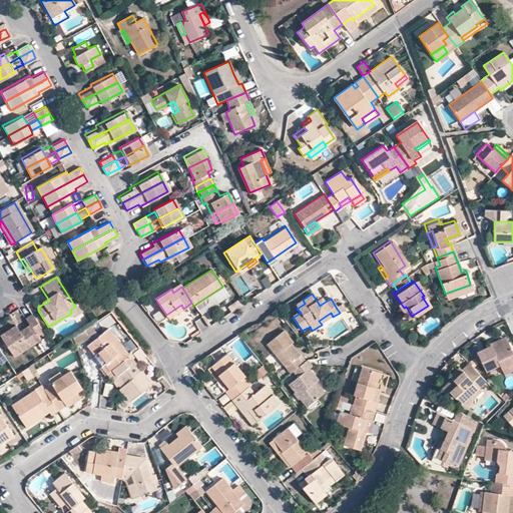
[(305,304),(303,300),(295,305),(297,309),(305,304)]
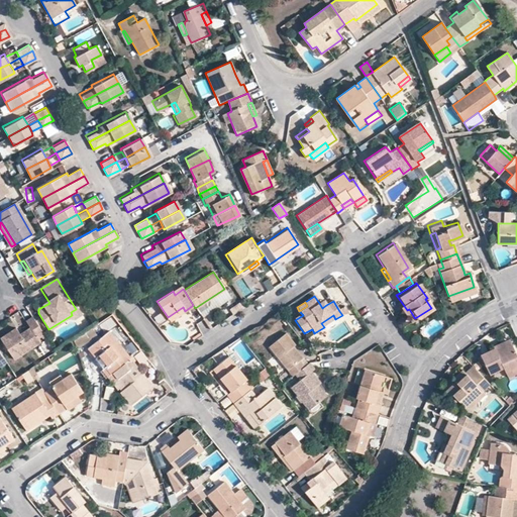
[(402,303),(398,305),(408,321),(414,317),(409,309),(407,310),(402,303)]
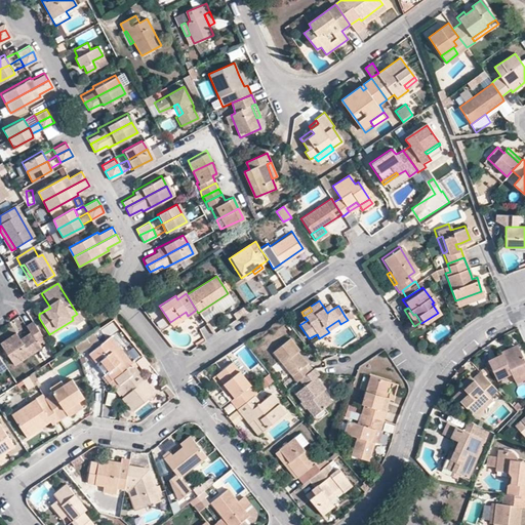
[(188,316),(186,312),(170,322),(172,325),(188,316)]
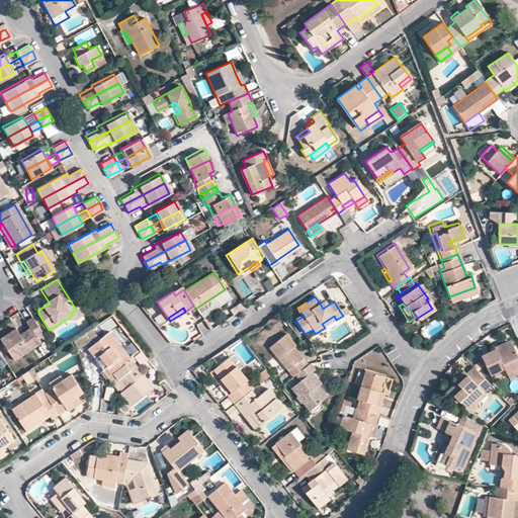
[(346,317),(350,315),(346,309),(340,312),(343,316),(346,317)]
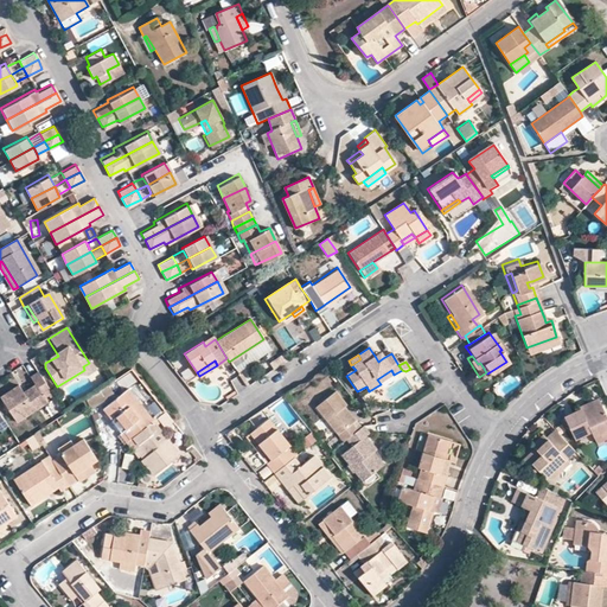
[(81,378),(85,376),(94,371),(89,363),(83,366),(84,370),(57,387),(59,391),(81,378)]
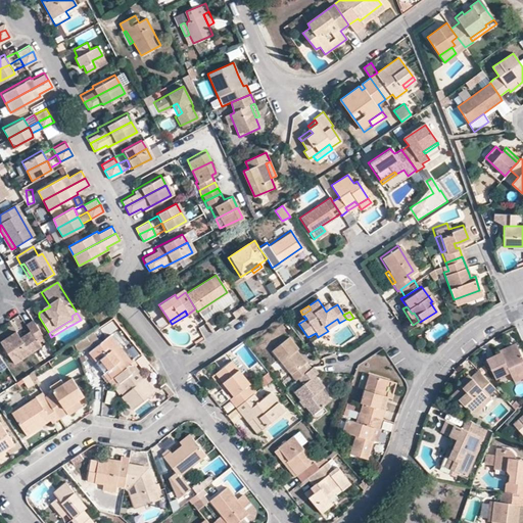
[(339,323),(337,319),(325,327),(328,331),(339,323)]
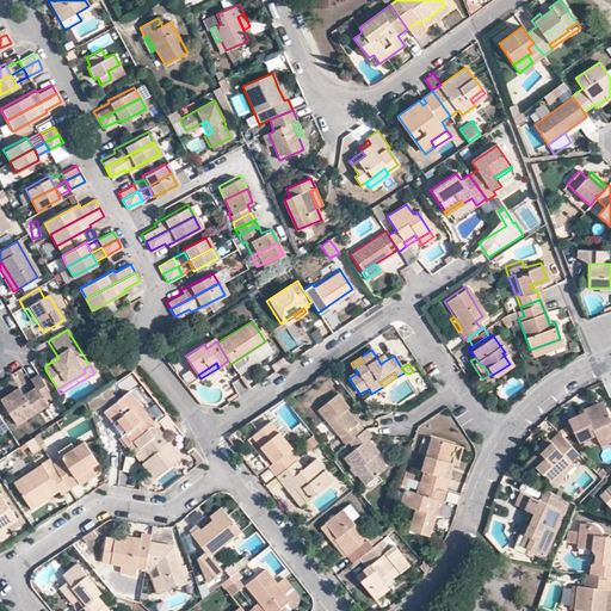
[(17,388),(0,399),(17,425),(47,406),(43,400),(50,395),(36,375),(29,380),(34,387),(24,393),(26,396),(24,399),(20,395),(17,388)]
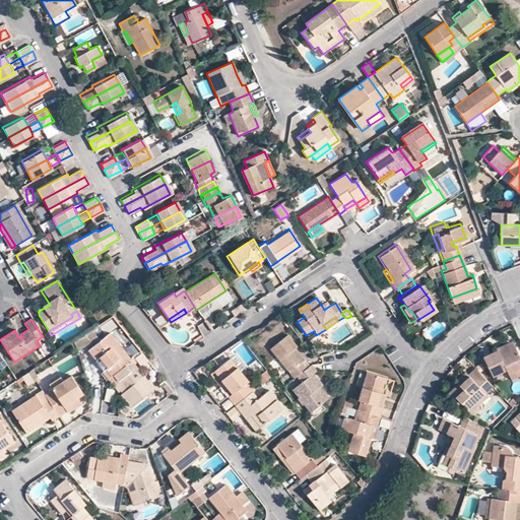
[(205,322),(199,326),(204,334),(210,330),(205,322)]
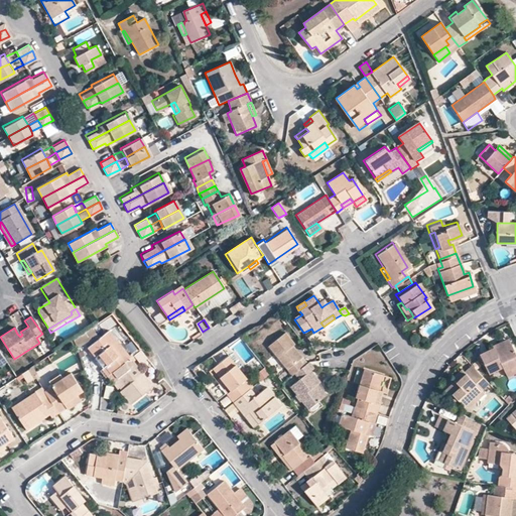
[(107,375),(111,372),(128,357),(108,331),(88,347),(95,356),(97,354),(105,365),(102,367),(107,375)]
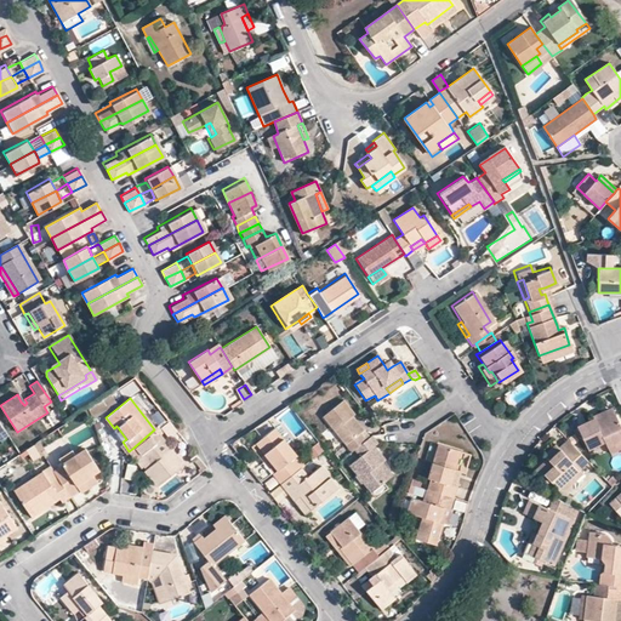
[(341,399),(320,416),(348,450),(352,448),(364,438),(358,431),(360,429),(349,415),(352,414),(341,399)]
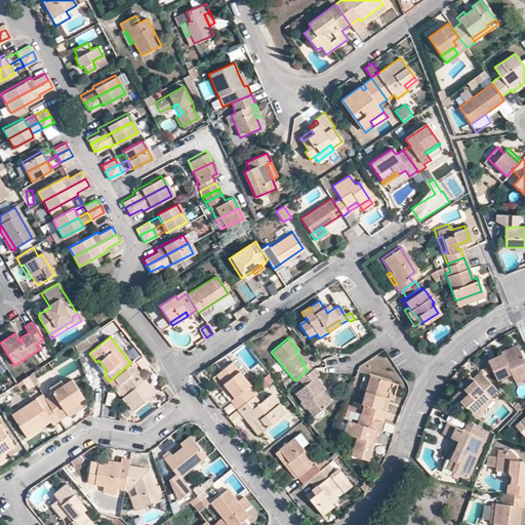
[(498,353),(499,355),(517,347),(515,344),(498,352),(498,353)]
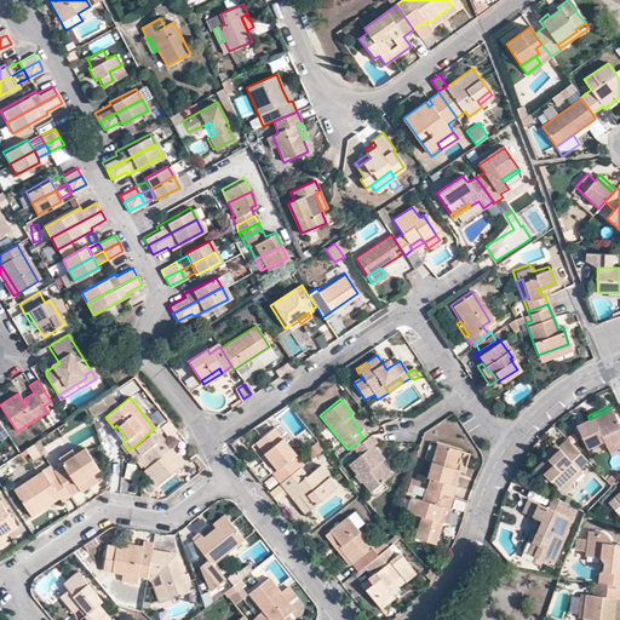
[(619,435),(619,430),(610,409),(590,419),(589,417),(573,424),(586,448),(601,441),(603,443),(619,435)]
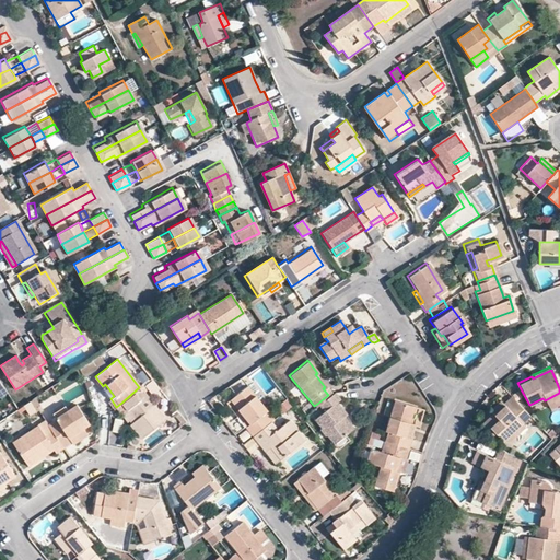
[(103,386),(100,388),(109,399),(111,398),(114,396),(105,384),(103,386)]
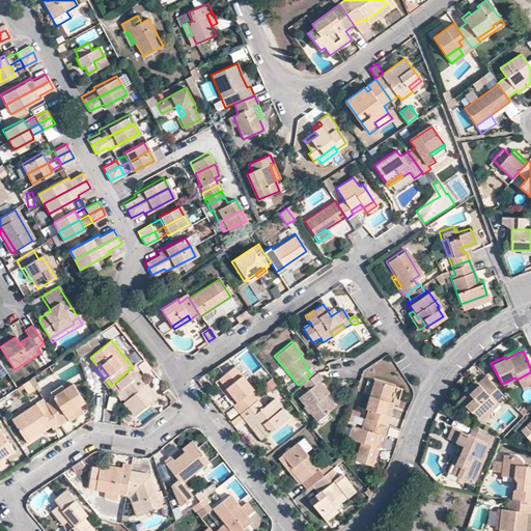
[(224,387),(228,392),(234,401),(230,404),(238,413),(255,399),(259,395),(233,364),(217,378),(224,387)]
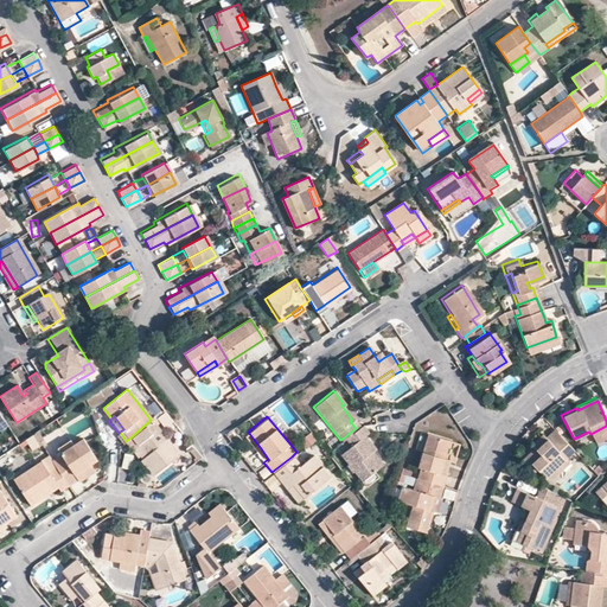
[(151,475),(170,460),(158,445),(166,439),(151,420),(131,438),(144,454),(140,458),(138,460),(151,475)]
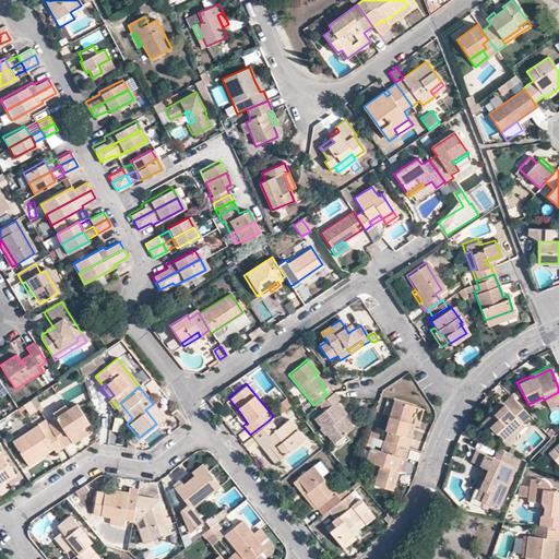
[(321,409),(312,417),(331,442),(347,429),(339,418),(341,415),(344,413),(334,401),(337,397),(332,390),(328,394),(317,403),(321,409)]
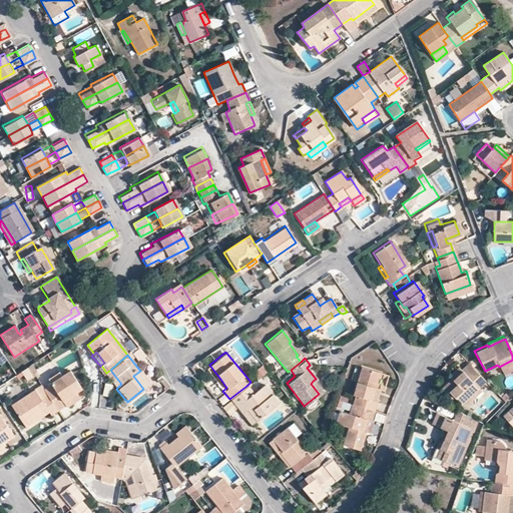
[(450,375),(442,383),(453,395),(459,402),(464,403),(474,394),(471,391),(476,386),(484,379),(466,361),(459,367),(460,369),(451,377),(450,375)]
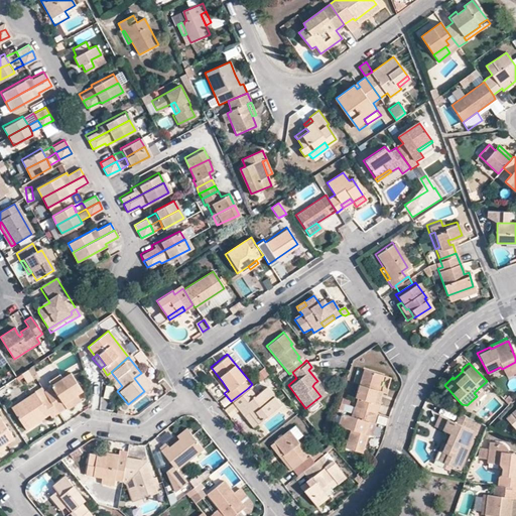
[(379,372),(361,367),(353,395),(355,395),(353,405),(374,411),(378,400),(375,400),(371,399),(375,387),(379,372)]
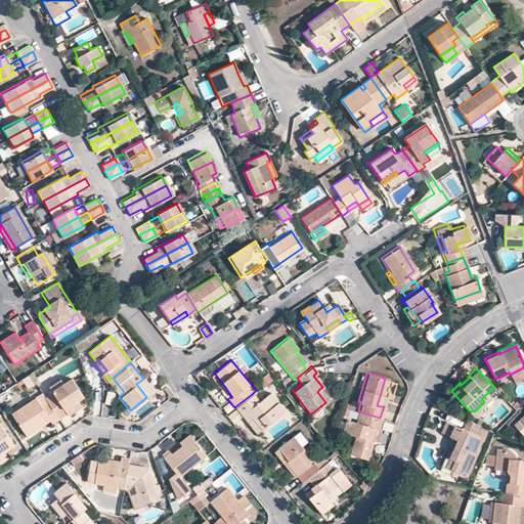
[(35,374),(23,379),(28,389),(39,384),(35,374)]
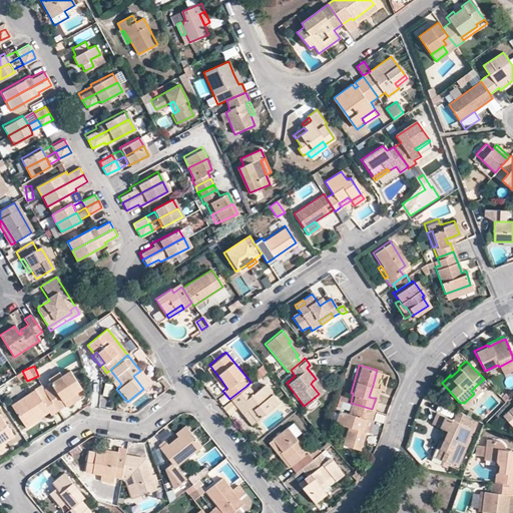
[(249,377),(254,384),(270,373),(265,366),(249,377)]
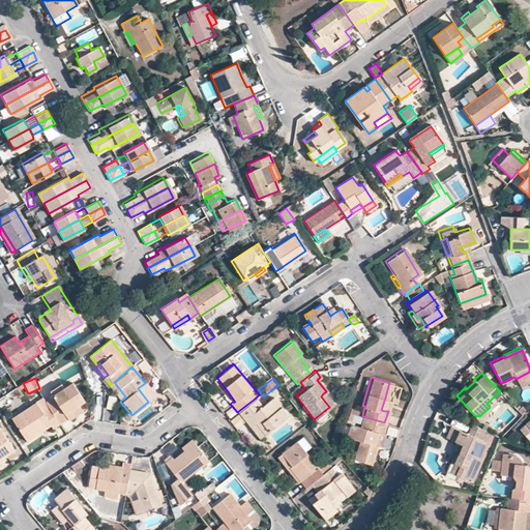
[(465,387),(466,389),(475,381),(474,379),(472,378),(463,386),(465,387)]
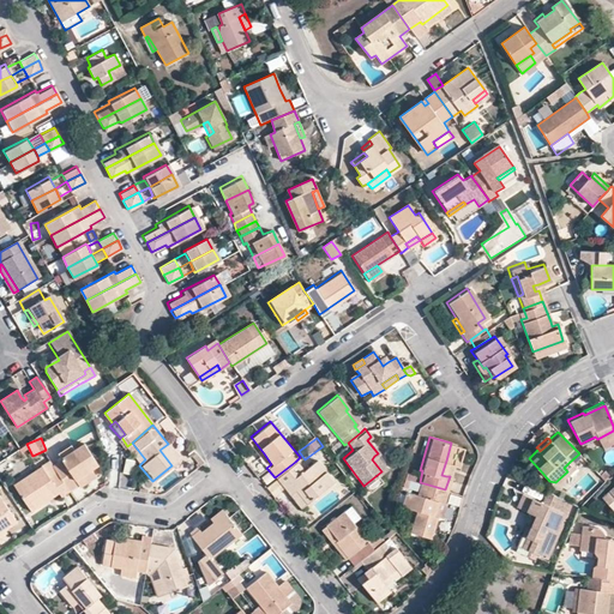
[(127,446),(126,447),(137,461),(139,459),(142,463),(145,459),(132,443),(127,446)]
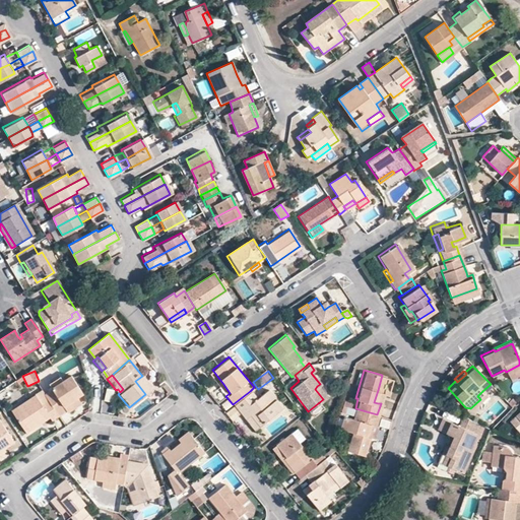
[(145,394),(152,389),(142,376),(135,381),(145,394)]
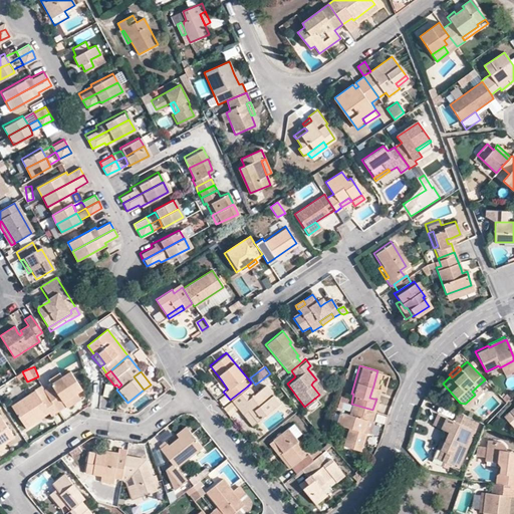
[(60,374),(49,381),(53,387),(47,392),(50,396),(60,411),(67,407),(64,403),(77,395),(83,390),(72,373),(63,378),(60,374)]
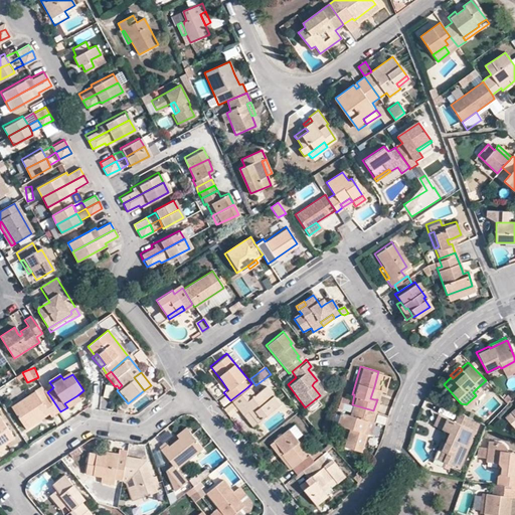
[(314,382),(312,385),(320,395),(323,393),(314,382)]
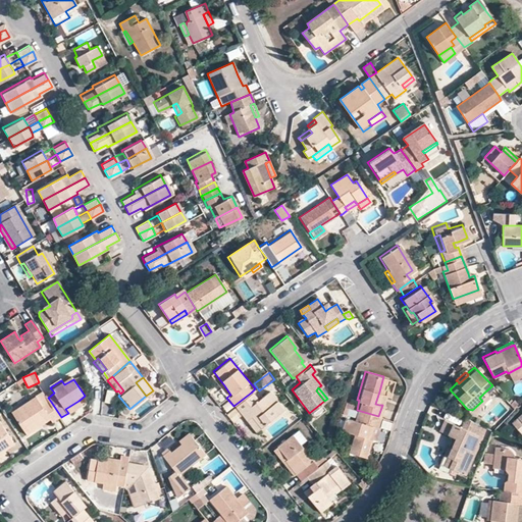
[(457,405),(461,402),(450,389),(447,393),(457,405)]
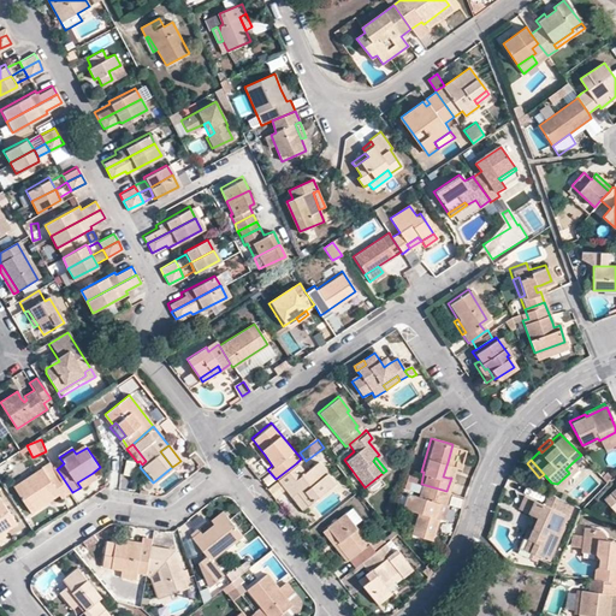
[(318,462),(304,472),(296,463),(276,479),(290,497),(297,491),(308,504),(335,483),(318,462)]
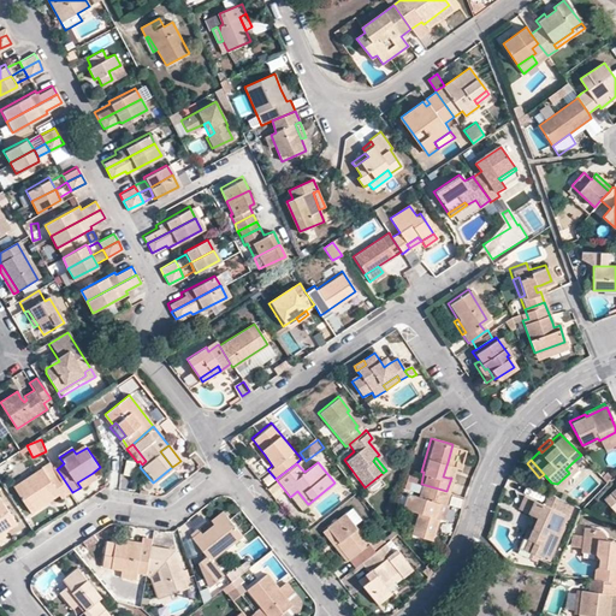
[(566,469),(569,473),(575,467),(572,463),(566,469)]
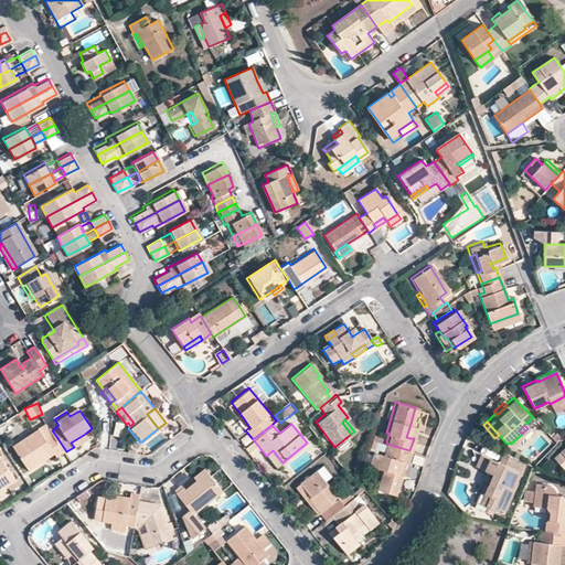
[(48,440),(41,429),(16,447),(32,470),(40,466),(38,462),(54,451),(56,455),(59,457),(66,451),(55,435),(48,440)]
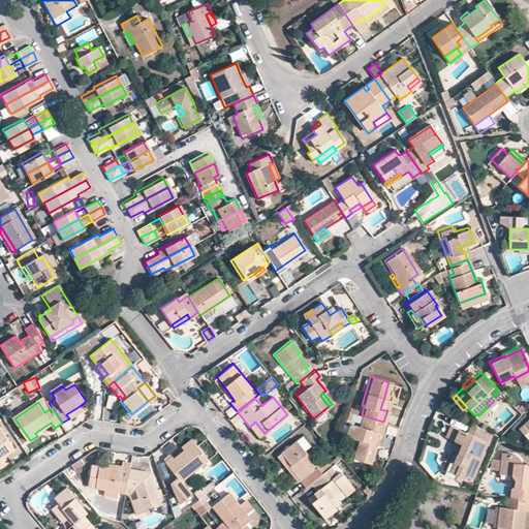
[(83,411),(80,406),(66,414),(69,418),(70,421),(83,411)]
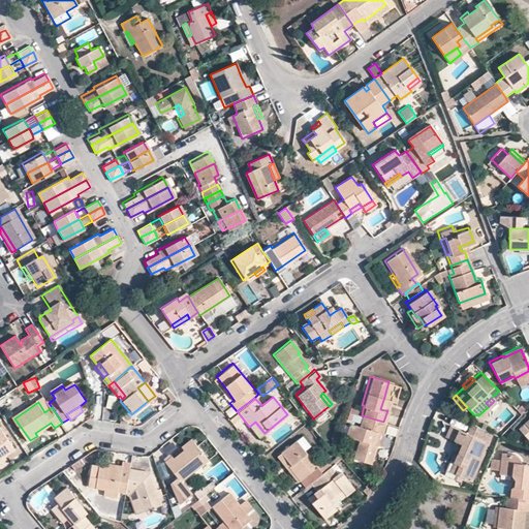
[(344,434),(359,437),(352,457),(370,461),(375,442),(372,441),(375,430),(381,431),(383,422),(362,415),(361,414),(358,424),(348,422),(344,434)]
